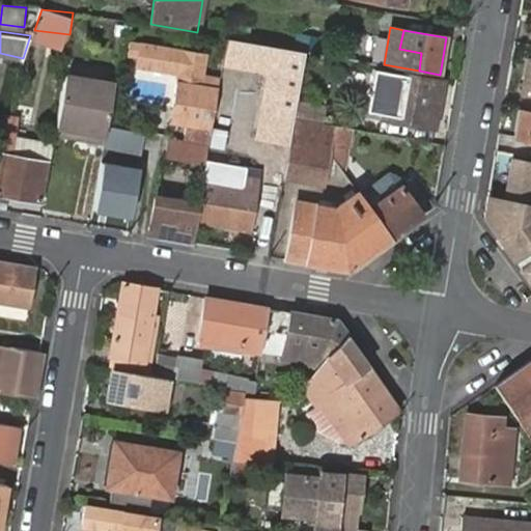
[(298,100),(306,52),(228,38),(223,65),(255,72),(263,79),(252,141),(289,147),(295,120),(295,116),(298,103),(298,100)]
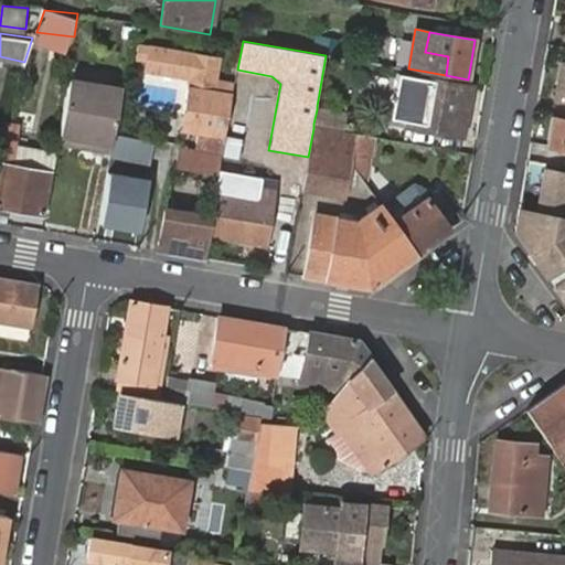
[(221,57),(148,45),(144,71),(191,78),(190,86),(216,91),(221,57)]
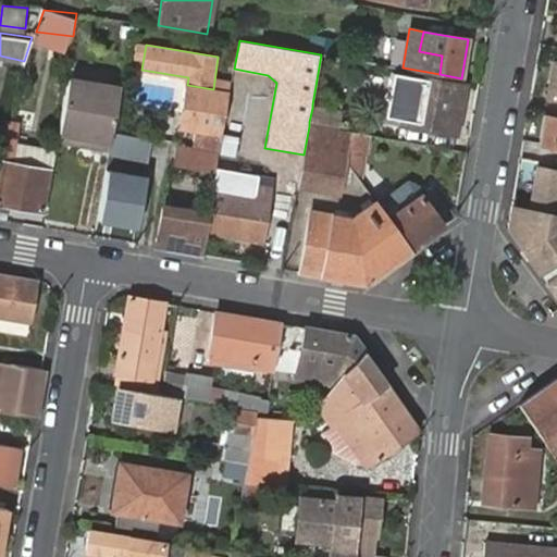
[(462,85),(410,75),(395,72),(387,114),(403,118),(401,123),(429,127),(425,144),(453,148),(462,85)]
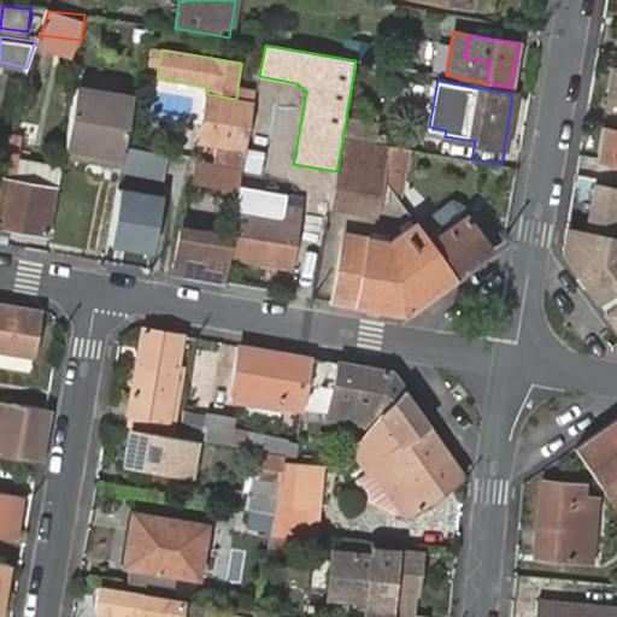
[(129,121),(133,98),(77,87),(66,147),(101,153),(101,160),(122,165),(129,121)]
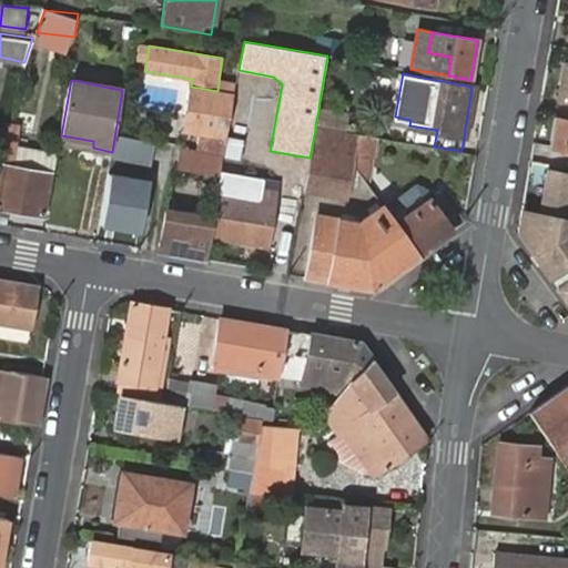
[(191,87),(183,127),(224,134),(234,83),(226,82),(224,92),(217,91),(191,87)]
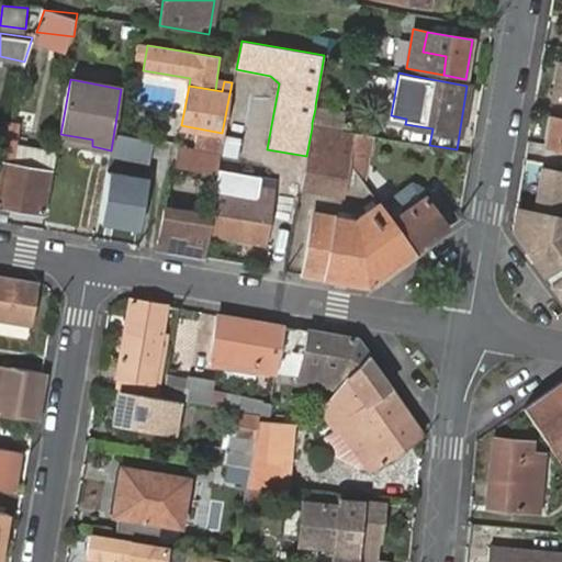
[(315,109),(312,123),(328,125),(332,109),(315,105),(315,109)]
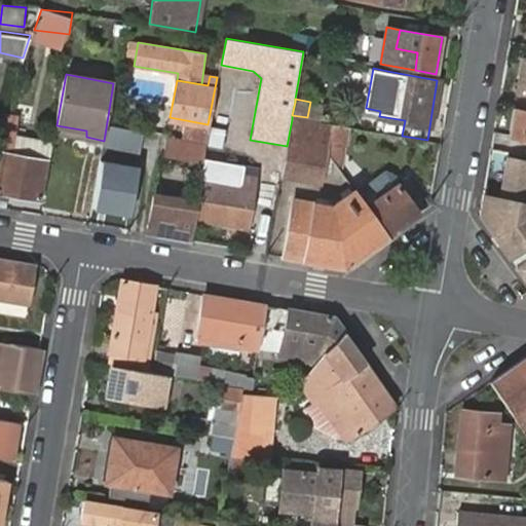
[(525,111),(514,109),(509,135),(525,138),(525,111)]
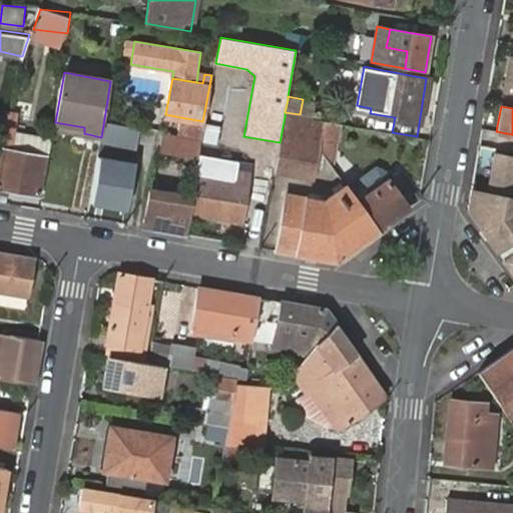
[(318,146),(322,122),(285,116),(280,142),(274,170),(312,177),(318,146)]
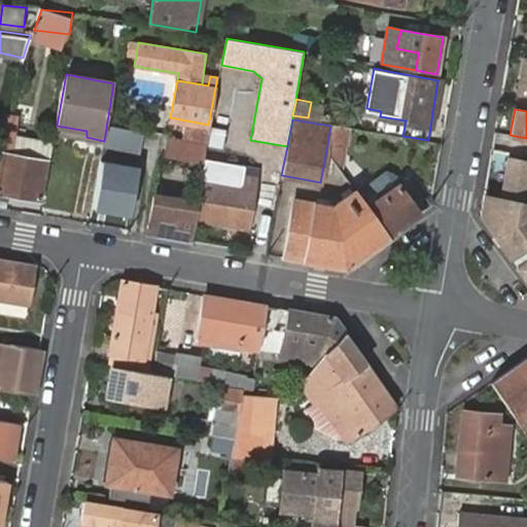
[(340,169),(349,127),(331,124),(330,126),(326,150),(340,169)]
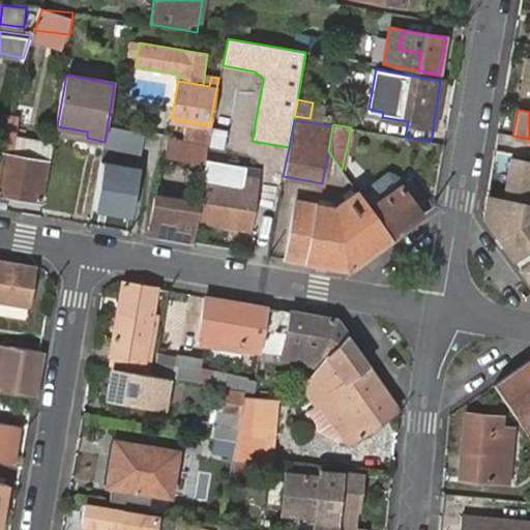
[(3,126),(3,128),(0,144),(0,153),(3,154),(0,172),(0,192),(39,200),(46,163),(11,155),(15,138),(16,129),(3,126)]
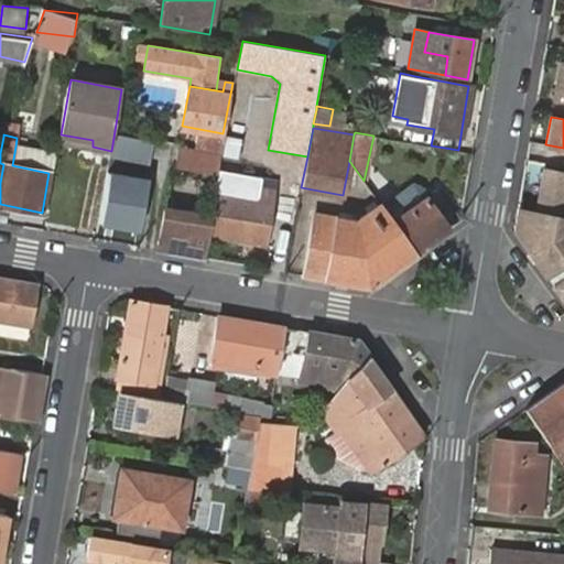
[(60,141),(93,147),(93,140),(61,134),(60,141)]
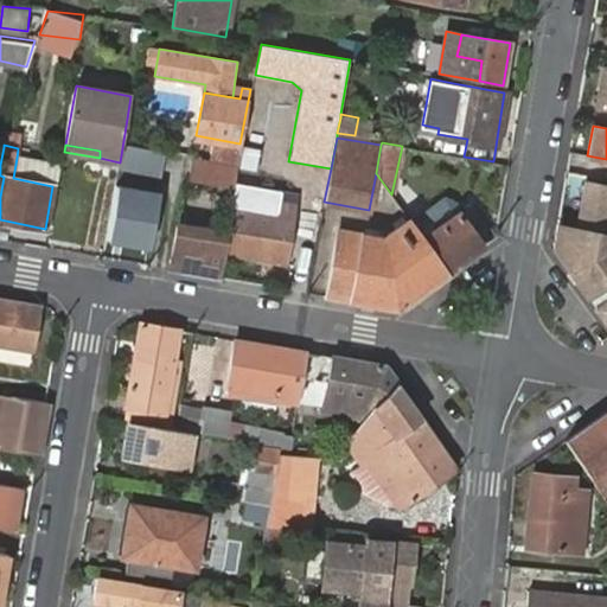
[(62,166),(17,158),(13,178),(52,186),(58,186),(62,166)]
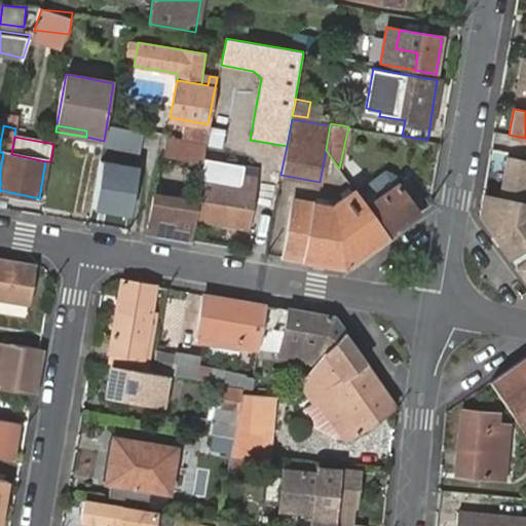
[(243,162),(205,156),(201,181),(240,187),(241,177),(243,162)]
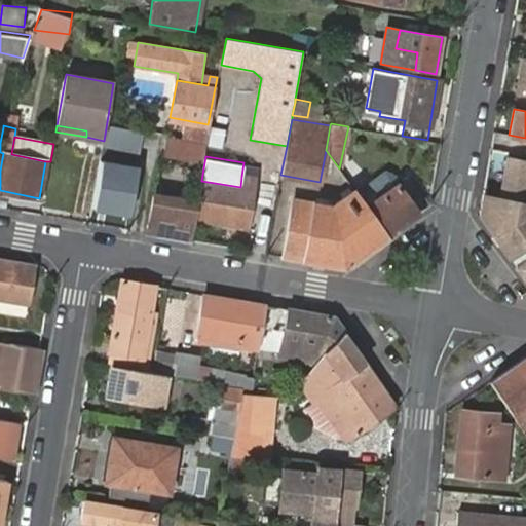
[(480,215),(512,258),(525,247),(525,159),(508,156),(500,198),(483,194),(480,215)]
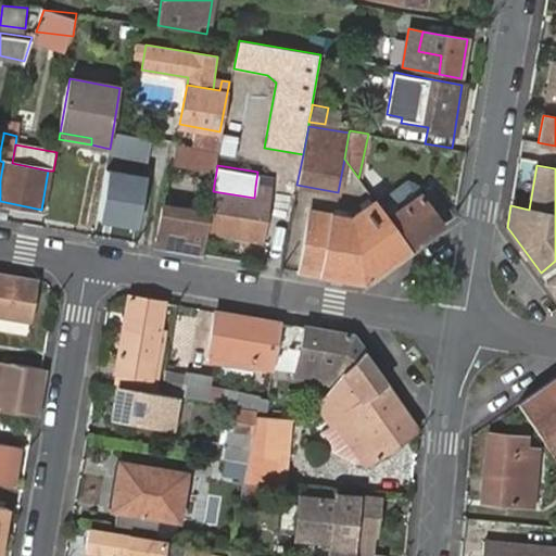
[(109,174),(108,186),(136,190),(138,178),(109,174)]
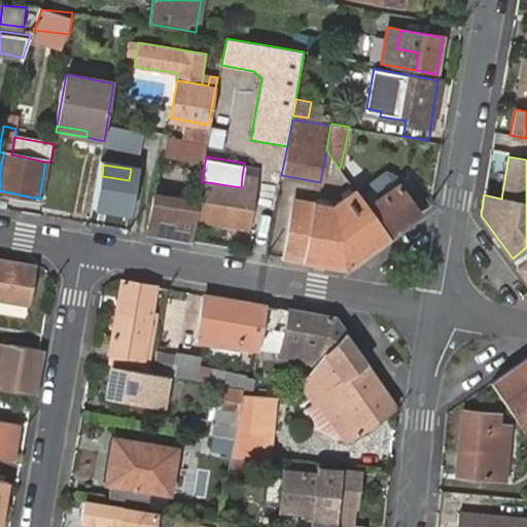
[(96,212),(128,217),(135,181),(129,180),(102,176),(96,212)]
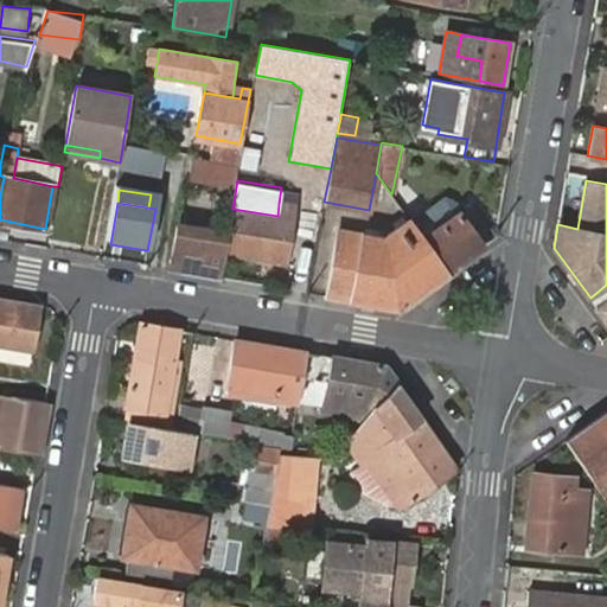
[(423,240),(447,272),(497,236),(472,203),(423,240)]
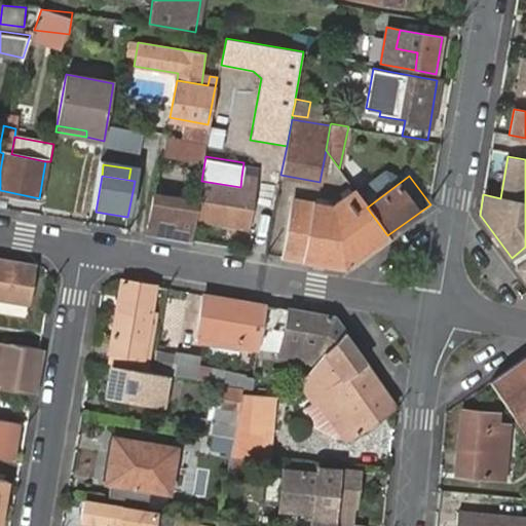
[(197,202),(195,218),(249,227),(257,179),(241,177),(240,187),(201,181),(197,202)]
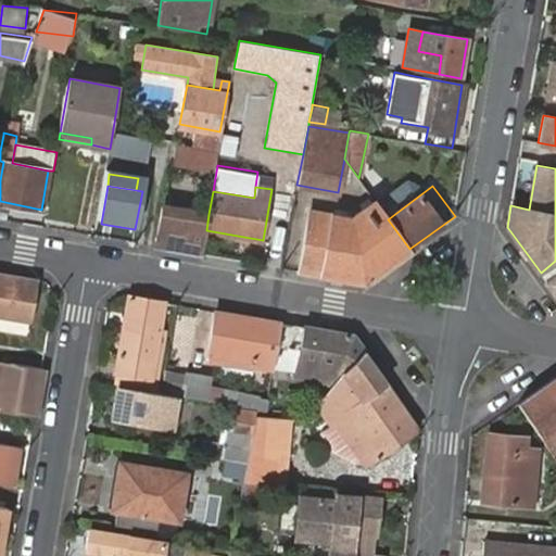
[(155,245),(202,254),(206,230),(209,214),(171,207),(172,197),(164,194),(155,245)]
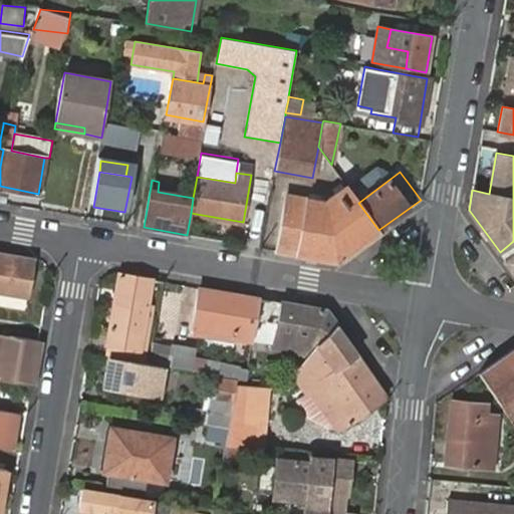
[(277,250),(336,261),(378,230),(358,203),(347,187),(324,203),(286,196),(277,250)]
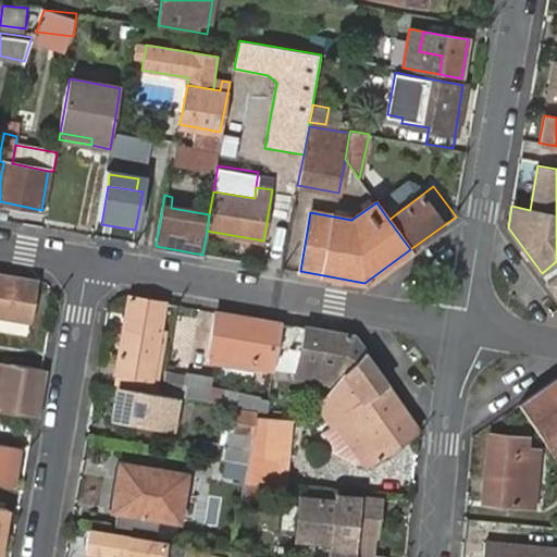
[(0,205),(0,217),(9,219),(11,207),(0,205)]
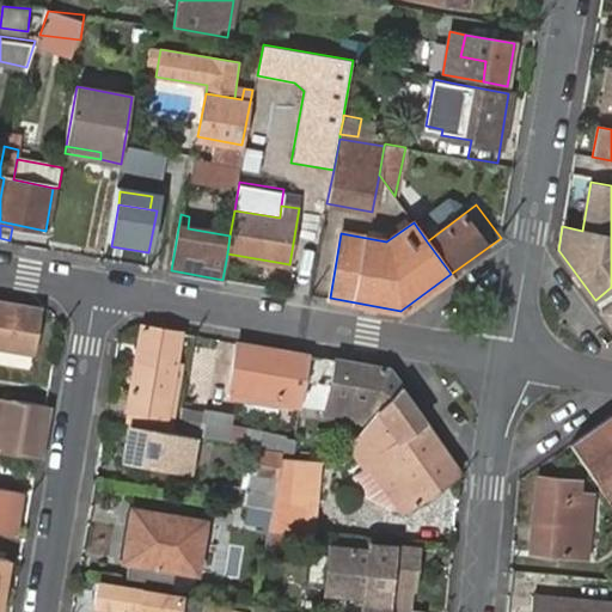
[(38,311),(0,303),(0,347),(31,353),(38,311)]
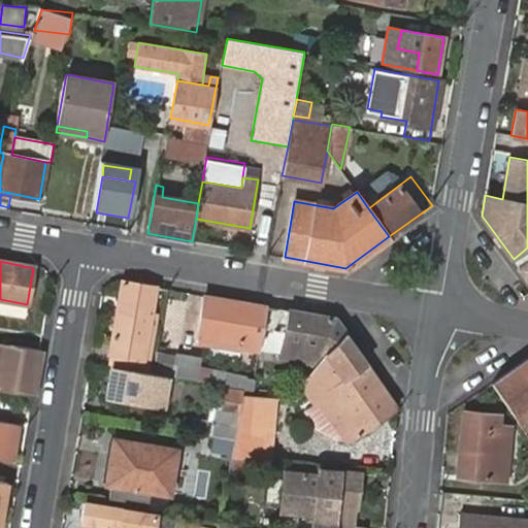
[(120,284),(105,368),(109,369),(139,375),(141,360),(150,315),(155,289),(120,284)]
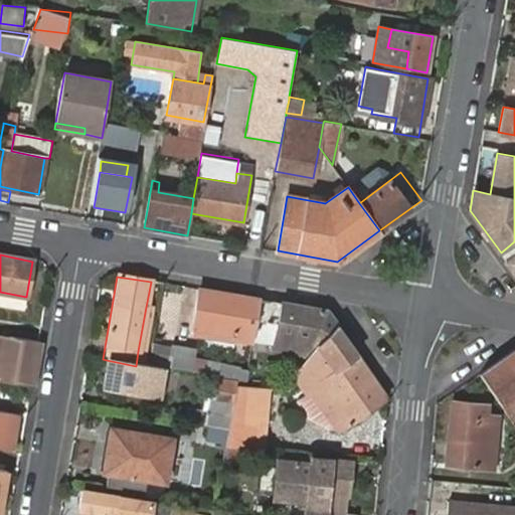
[(259,299),(197,290),(190,334),(210,338),(210,336),(212,329),(233,332),(233,340),(250,343),(253,327),(259,299)]
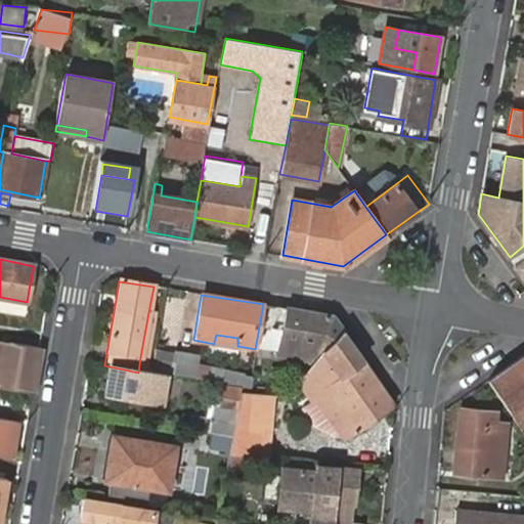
[(332,315),(263,304),(258,333),(270,335),(270,328),(281,330),(278,352),(287,353),(288,347),(319,352),(322,348),(341,329),(332,315)]
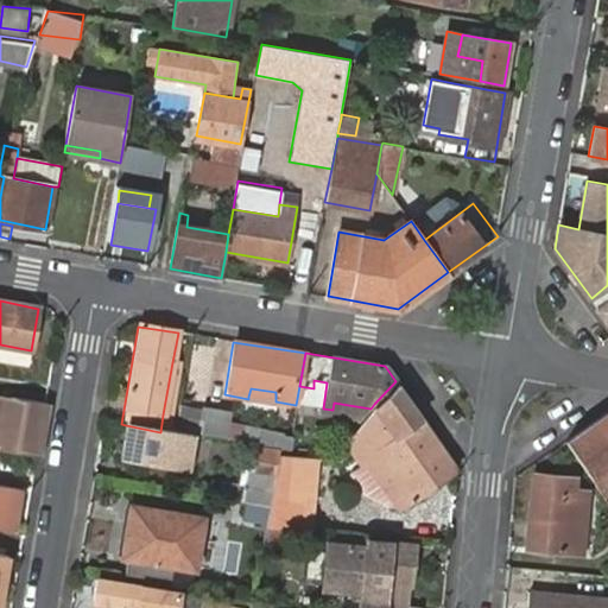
[(172,362),(163,415),(170,416),(178,362),(172,362)]
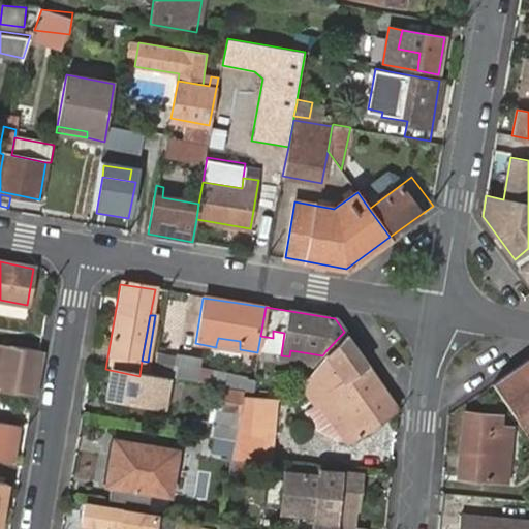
[(397,407),(344,332),(325,351),(334,364),(317,376),(358,435),(397,407)]
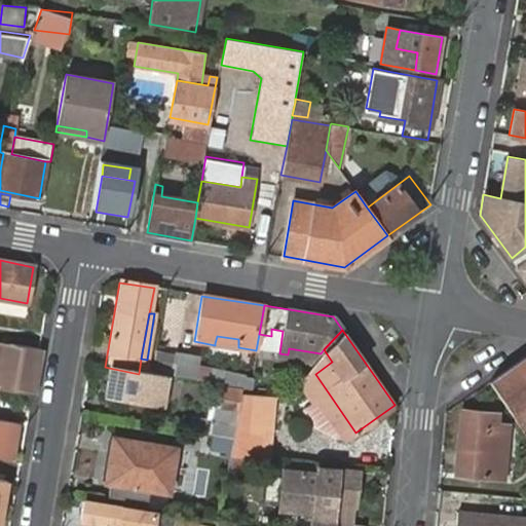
[(217,336),(215,343),(238,347),(238,339),(217,336)]
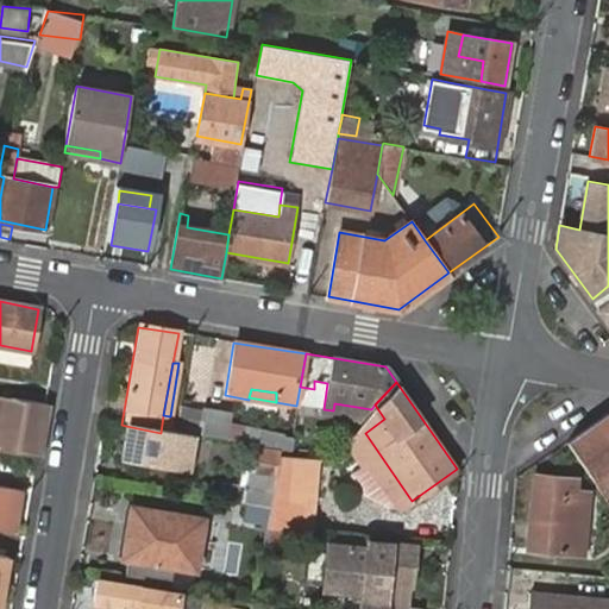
[(46,403),(0,394),(0,402),(0,403),(0,406),(0,446),(38,453),(46,403)]
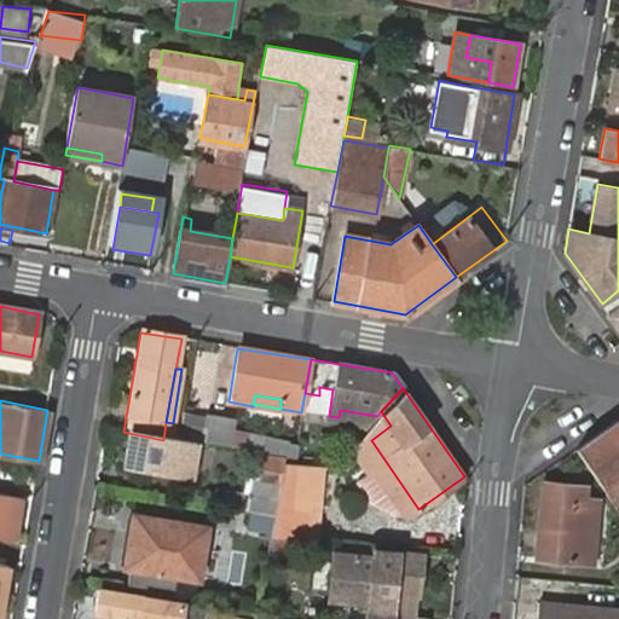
[(339,417),(372,422),(377,416),(340,410),(339,417)]
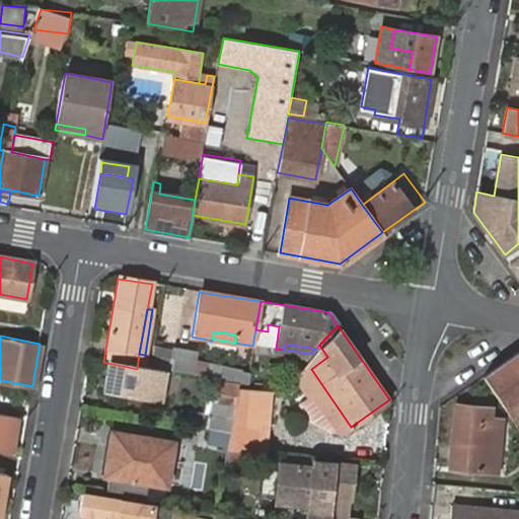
[(190,374),(219,380),(238,384),(239,379),(223,377),(225,371),(214,368),(213,365),(194,362),(195,353),(173,350),(170,373),(189,376),(190,374)]
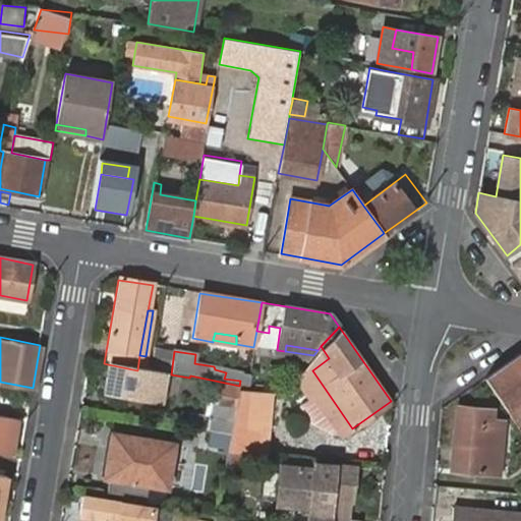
[(520,353),(484,379),(517,425),(520,422),(520,353)]
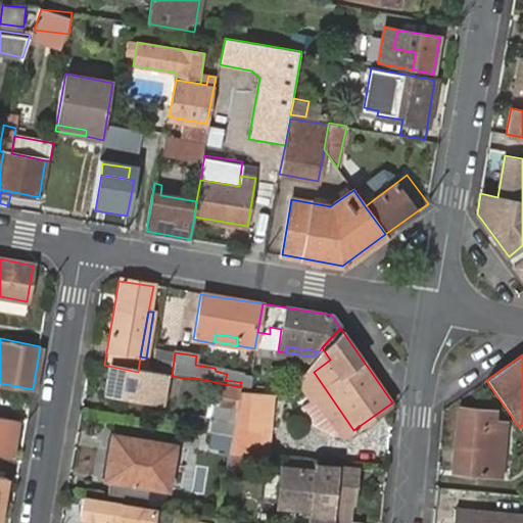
[(138,372),(108,366),(102,396),(159,408),(165,375),(150,373),(144,373),(138,372)]
